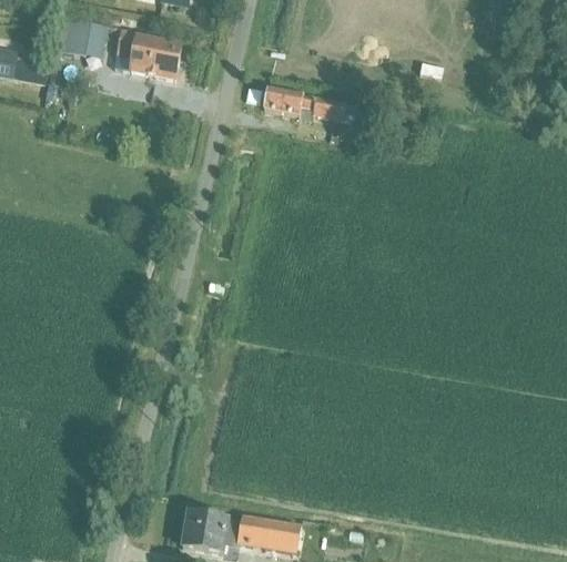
[(62,17),(57,49),(101,57),(104,37),(113,39),(115,27),(62,17)]
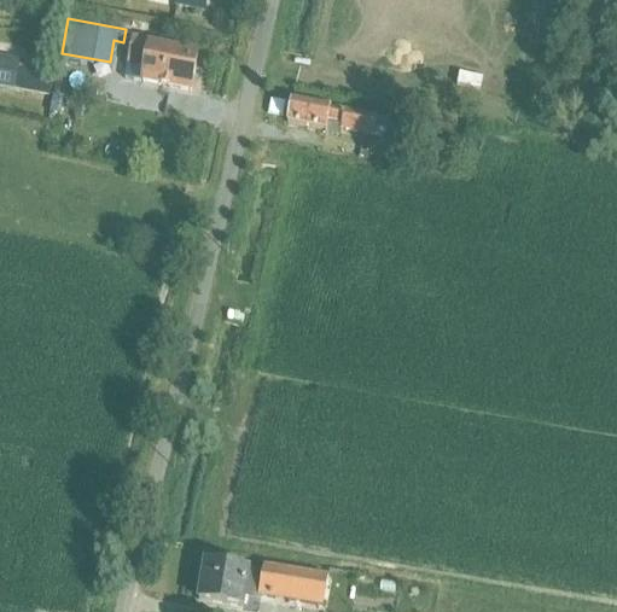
[(143,62),(139,75),(190,86),(197,48),(149,40),(151,34),(131,30),(126,59),(143,62)]
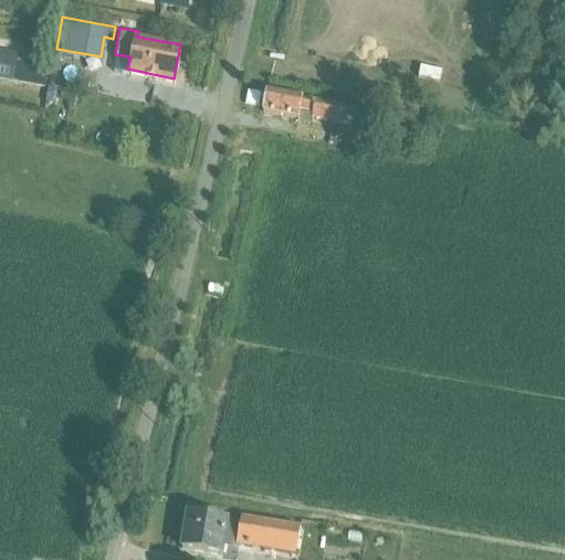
[(0,74),(43,83),(46,66),(16,60),(18,50),(0,45),(0,74)]
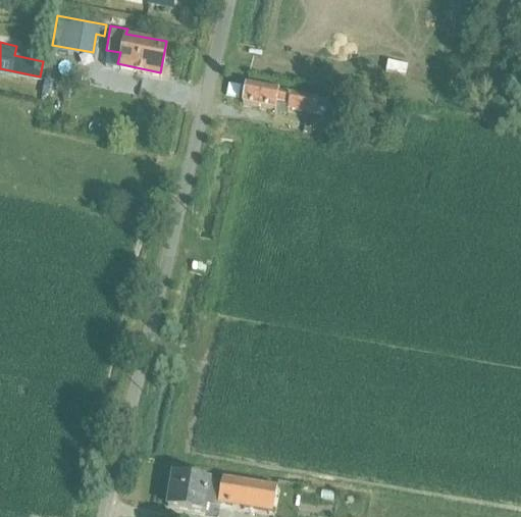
[(120,52),(106,50),(104,61),(117,63),(120,52)]
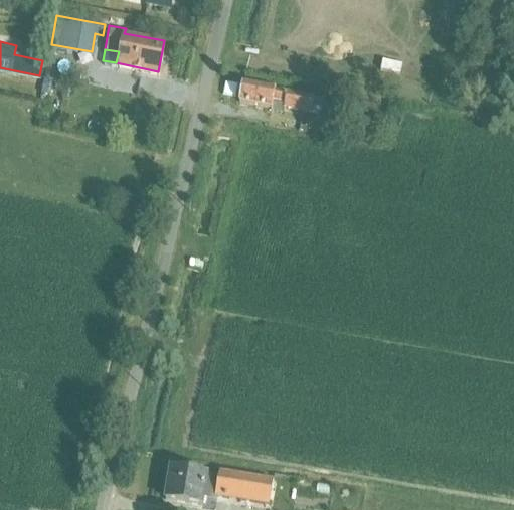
[(382,57),(379,66),(398,70),(400,61),(382,57)]
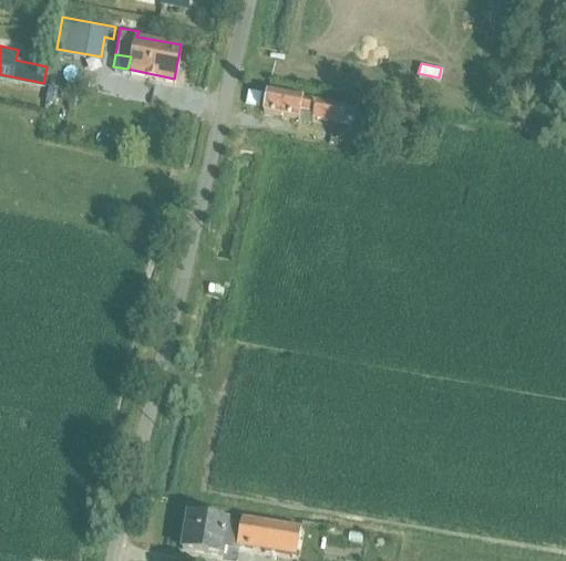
[(267,85),(263,107),(298,114),(297,116),(312,118),(312,114),(341,120),(342,118),(354,121),(356,114),(363,116),(362,124),(369,125),(370,116),(368,116),(369,105),(267,85)]
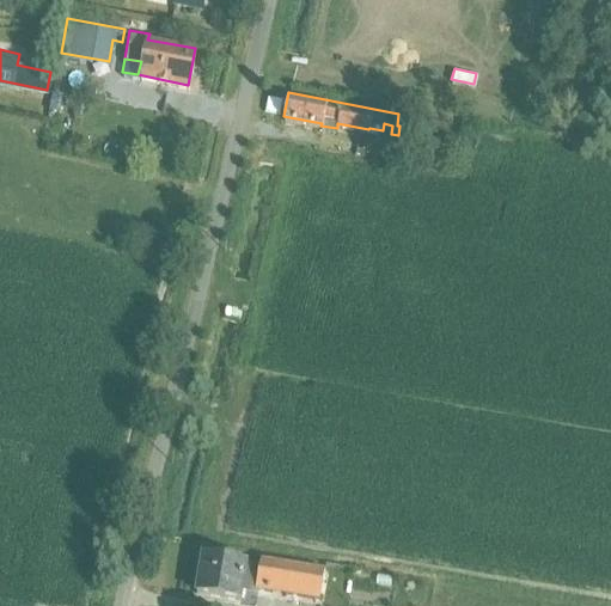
[(359,132),(355,147),(359,148),(360,145),(365,145),(364,148),(370,150),(370,147),(382,150),(384,136),(359,132)]
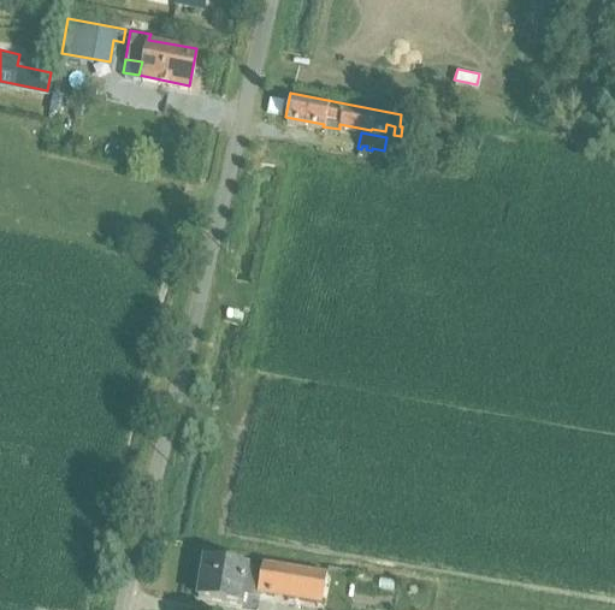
[(203,556),(197,593),(242,600),(244,592),(256,593),(256,591),(321,600),(326,569),(261,558),(260,566),(203,556)]
